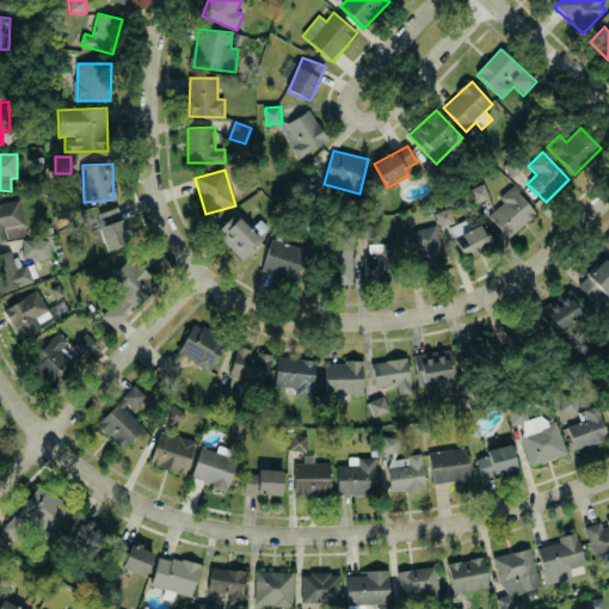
[(478,204),(488,198),(483,185),(471,192),(478,204)]
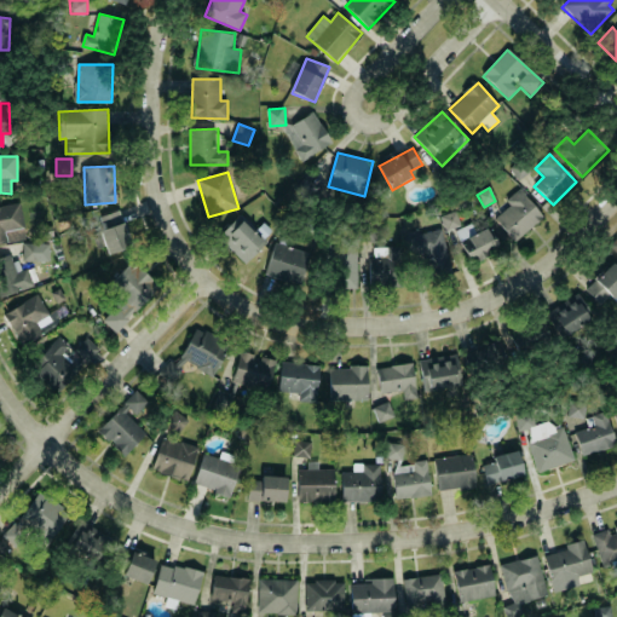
[(494,219),(512,243),(543,219),(520,189),(506,201),(511,206),(494,219)]
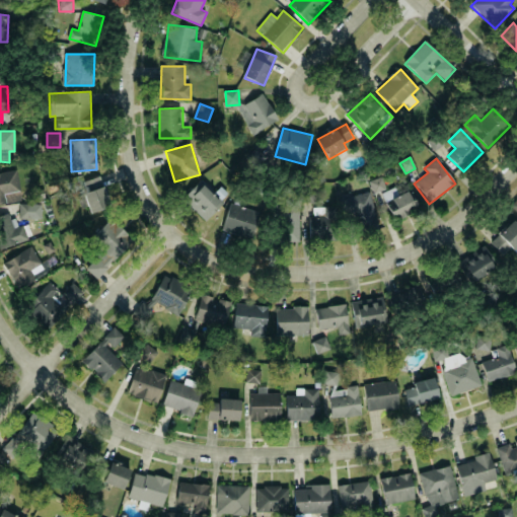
[(0,172),(0,204),(22,202),(19,171),(0,172)]
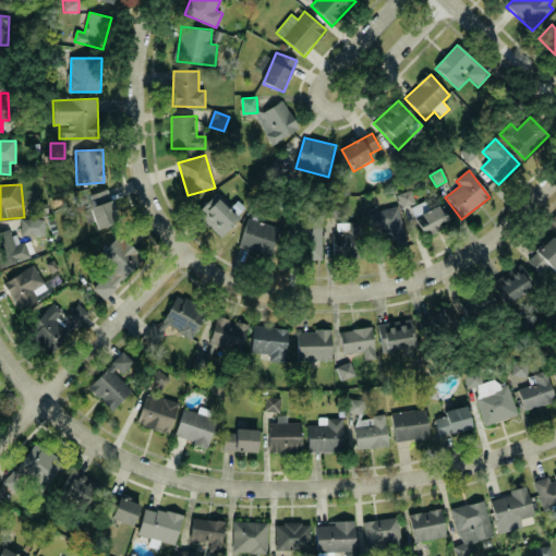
[(98,229),(119,221),(108,190),(91,196),(94,207),(91,208),(98,229)]
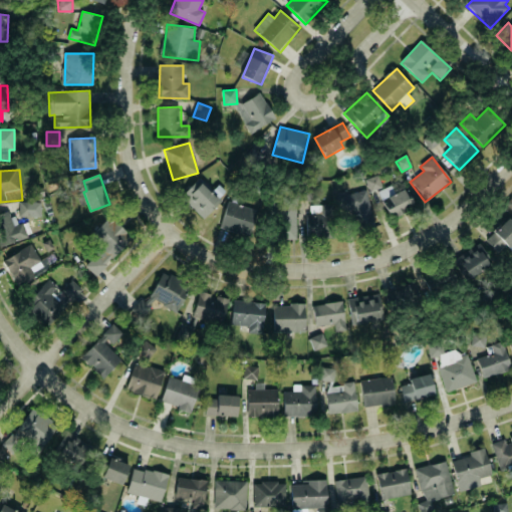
[(378,178),(368,183),(385,220),(413,208),(403,185),(386,193),(378,178)]
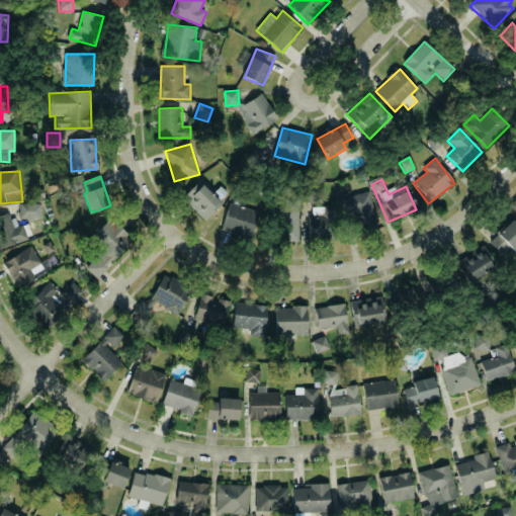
[(222,203),(200,183),(184,199),(205,220),(222,203)]
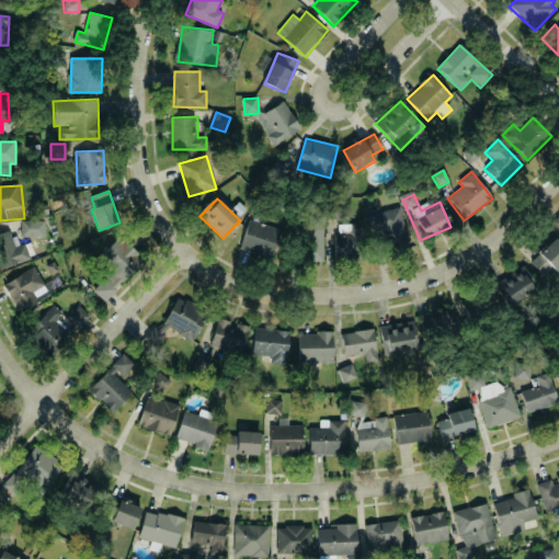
[(374,215),(383,254),(410,249),(401,209),(374,215)]
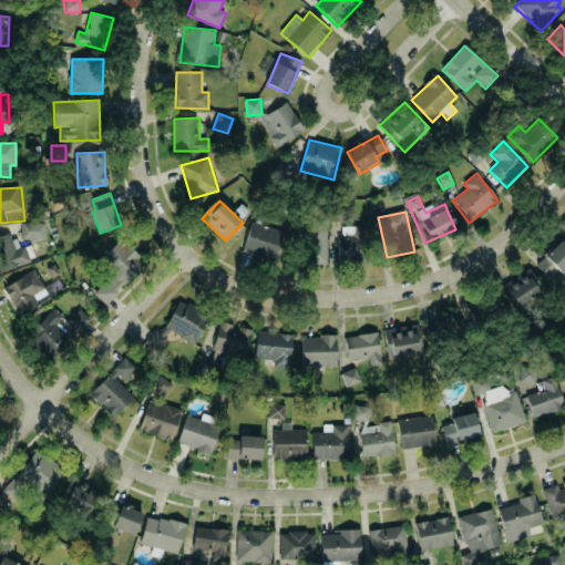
[(23,239),(38,238),(38,223),(23,223),(23,239)]
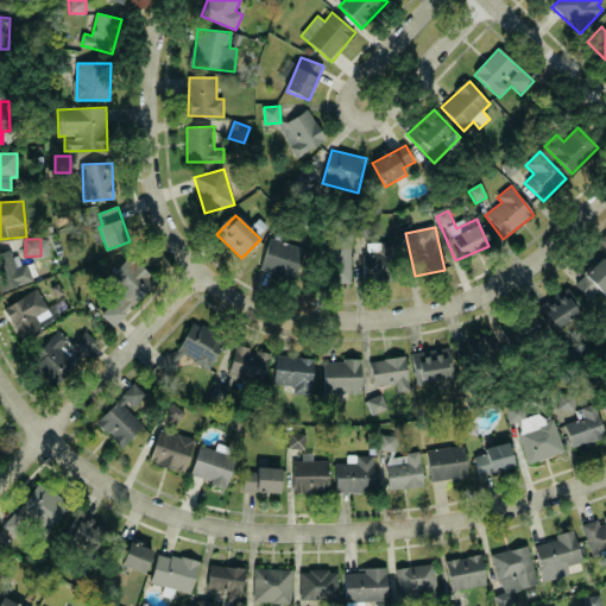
[(301,248),(270,239),(260,270),(292,279),(301,248)]
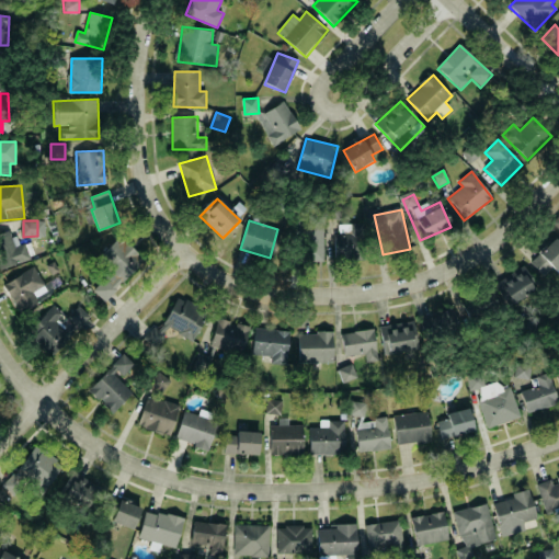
[(323,223),(301,223),(301,262),(323,262),(323,223)]
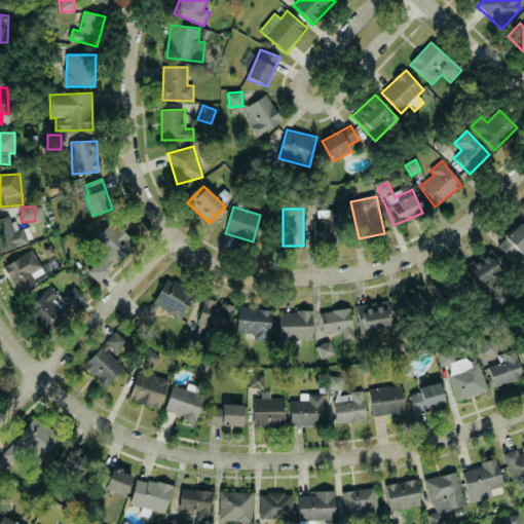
[(313,219),(313,245),(342,245),(342,212),(330,212),(330,219),(313,219)]
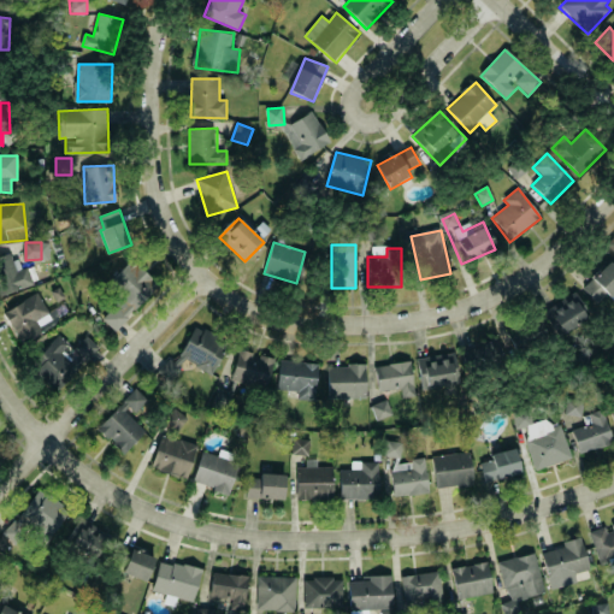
[(160,287),(135,260),(106,287),(119,301),(102,318),(114,330),(160,287)]
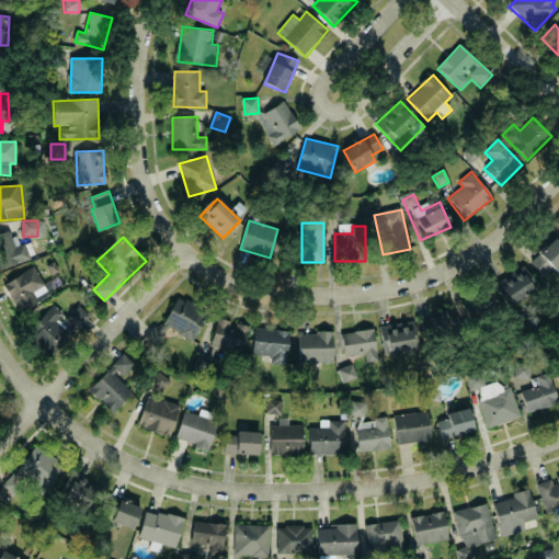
[(545,277),(554,269),(558,273),(558,243),(555,239),(531,262),(545,277)]
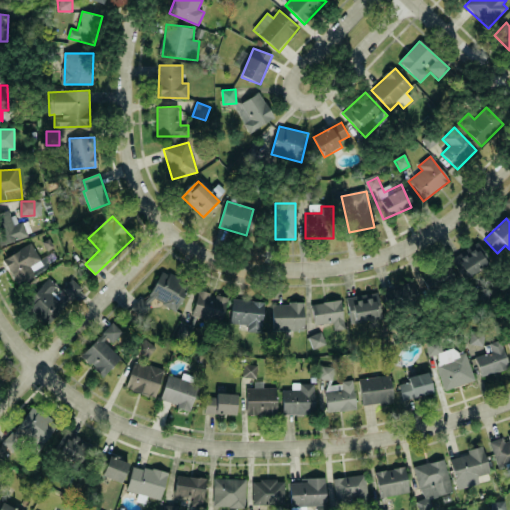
[(0,230),(0,240),(2,247),(32,235),(26,220),(0,230)]
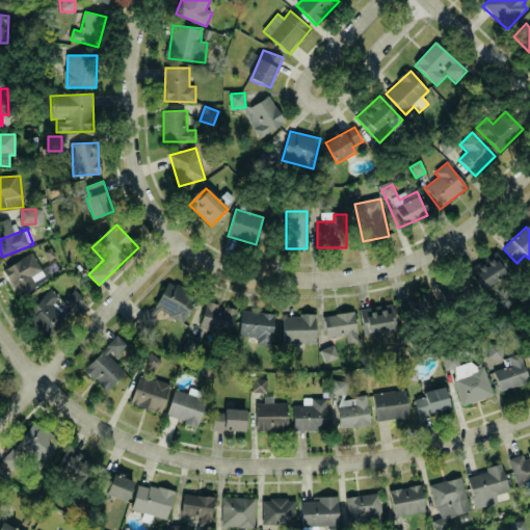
[(48,279),(33,253),(4,269),(19,295),(48,279)]
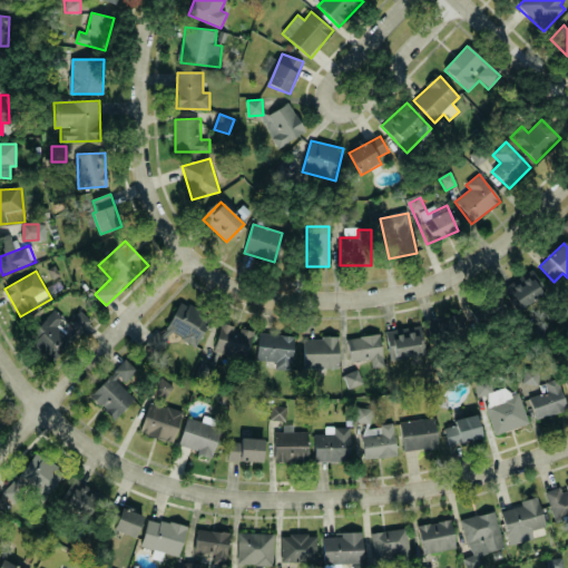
[(544,297),(531,275),(499,292),(511,314),(544,297)]
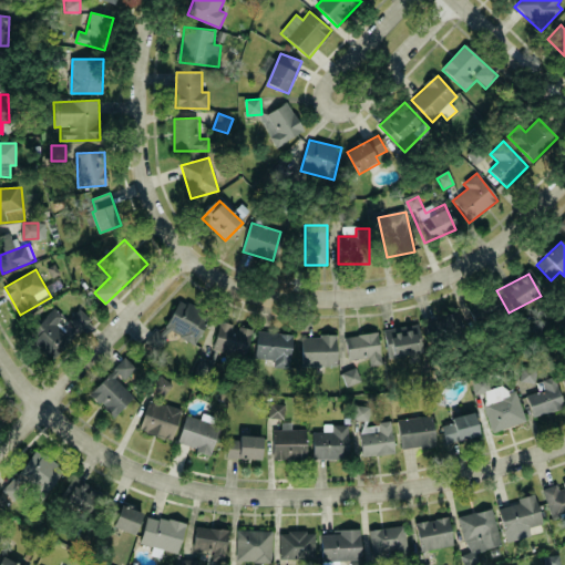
[(195,346),(211,315),(180,299),(164,330),(195,346)]
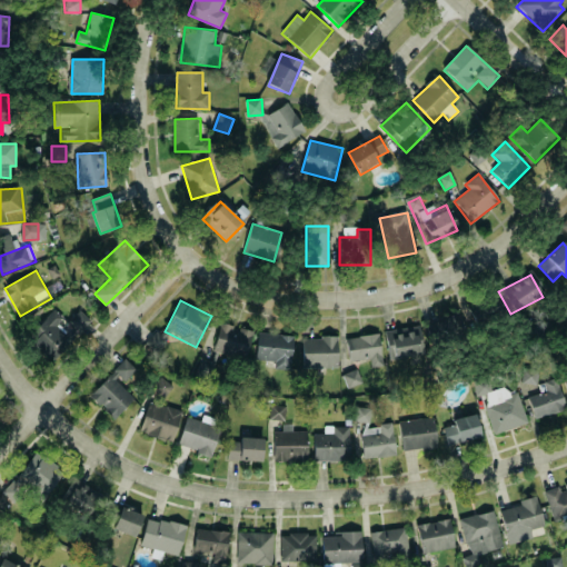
[(473,318),(489,329),(500,311),(484,301),(473,318)]
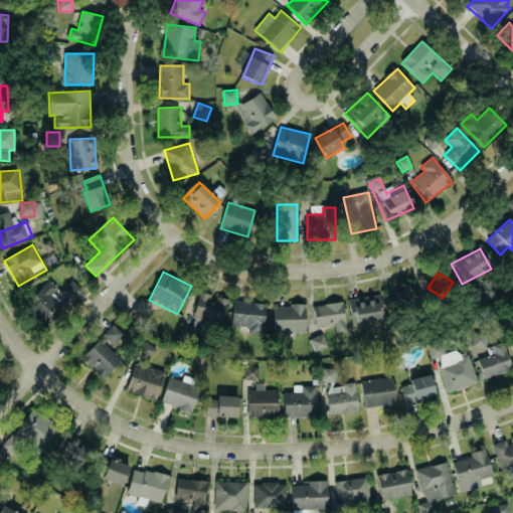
[(50,297),(57,290),(49,282),(24,306),(47,328),(64,311),(50,297)]
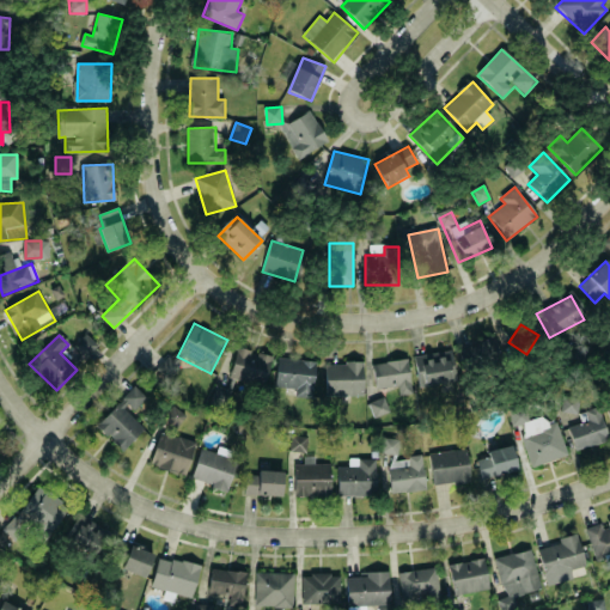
[(470,380),(507,366),(496,336),(459,349),(470,380)]
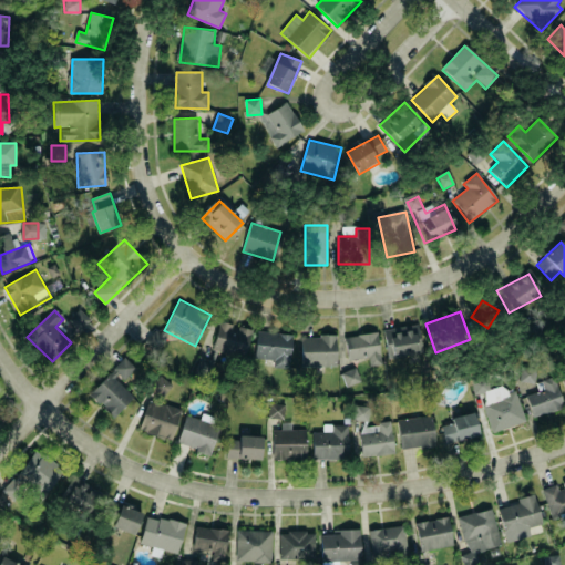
[(252,330),(219,322),(213,351),(245,359),(252,330)]
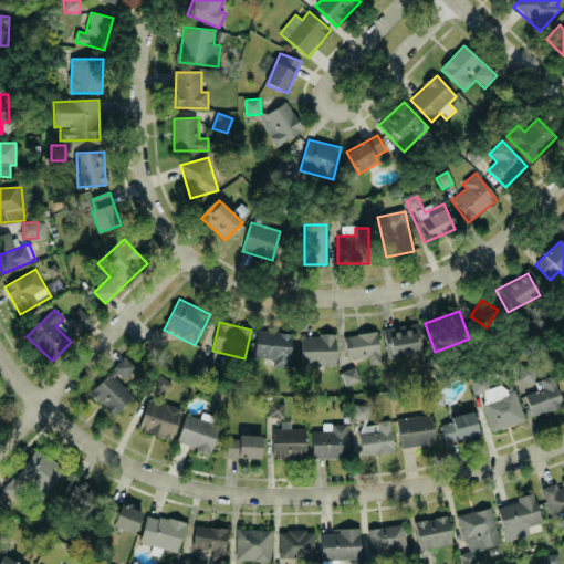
[(383,331),(388,359),(423,353),(418,324),(383,331)]
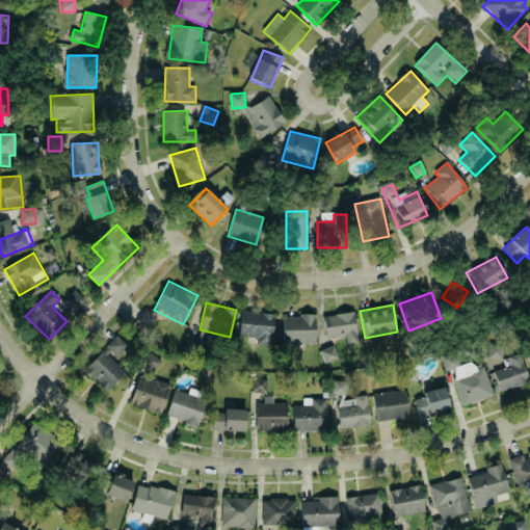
[(239,338),(258,339),(257,345),(272,346),(274,314),(241,312),(239,338)]
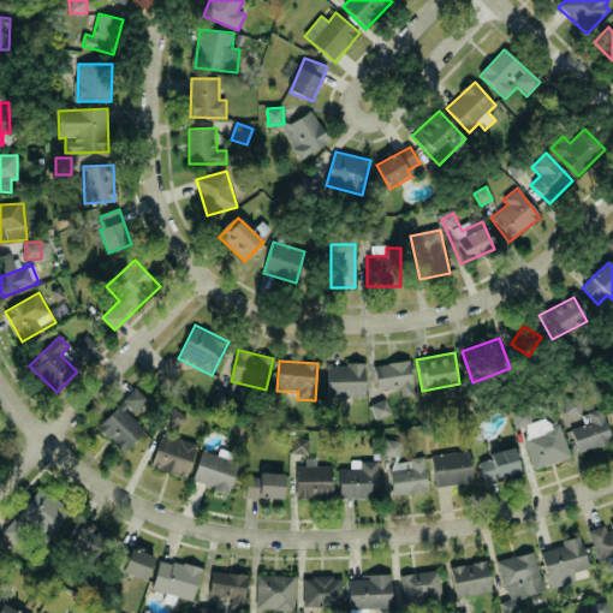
[(399,388),(400,398),(415,396),(410,362),(375,367),(379,392),(399,388)]
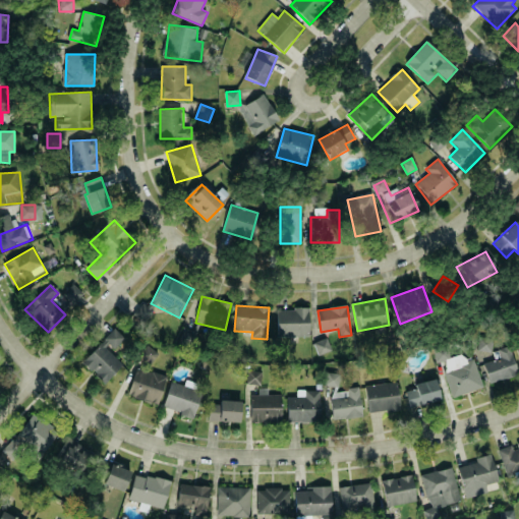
[(308,309),(277,309),(277,337),(308,337),(308,309)]
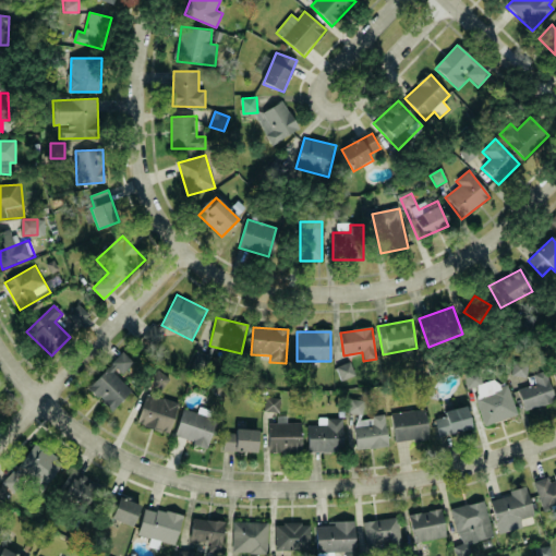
[(207,371),(212,355),(196,351),(192,366),(207,371)]
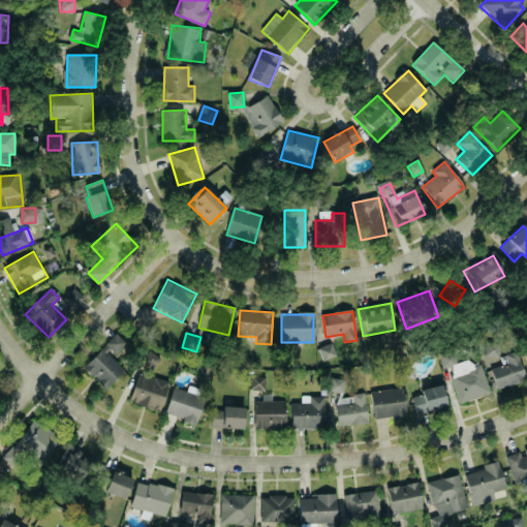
[(126,345),(116,335),(105,345),(116,355),(126,345)]
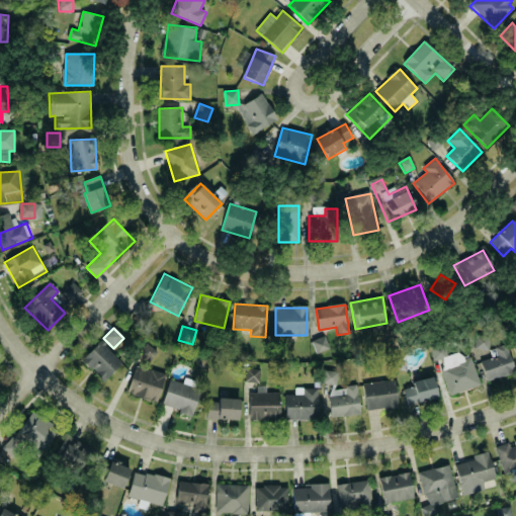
[(490,338),(477,337),(477,345),(489,346),(490,338)]
